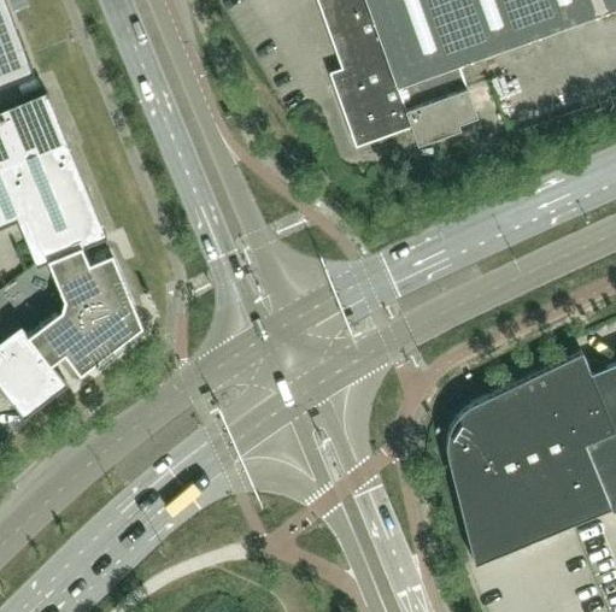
[(0,0),(0,86),(34,74),(19,35),(17,36),(4,0),(0,0)]
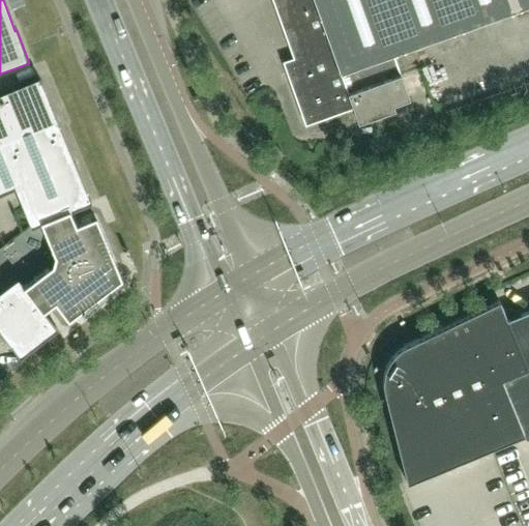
[(528,0),(272,0),(296,62),(384,30),(394,58),(528,7),(528,0)]
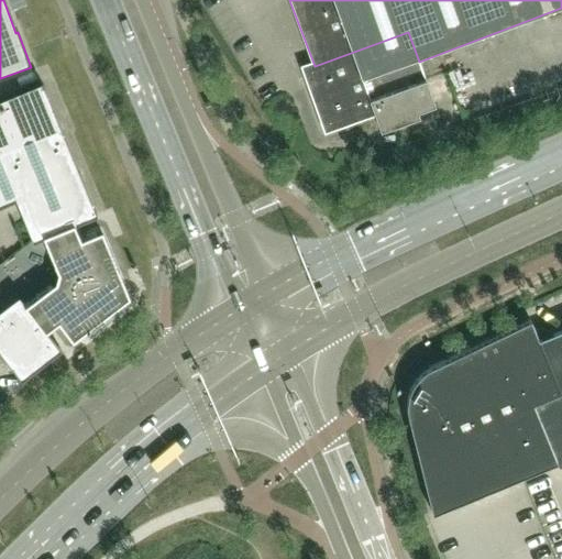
[(437,109),(419,62),(408,32),(315,66),(302,70),(327,135),(375,118),(382,135),(421,121),(419,116),(437,109)]
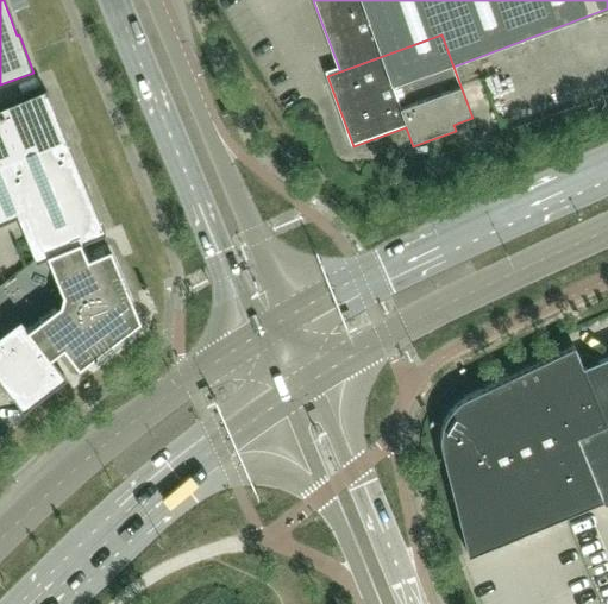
[(66,383),(50,363),(63,352),(75,366),(77,364),(80,367),(88,362),(91,364),(120,341),(118,338),(126,332),(132,312),(127,302),(131,301),(117,266),(114,268),(110,257),(106,258),(105,256),(87,263),(81,246),(105,237),(45,94),(0,112),(0,190),(5,188),(37,265),(48,260),(61,294),(68,291),(71,301),(58,297),(58,299),(60,299),(58,307),(56,307),(56,308),(69,312),(61,318),(56,312),(27,334),(22,325),(0,340),(0,383),(24,414),(66,383)]
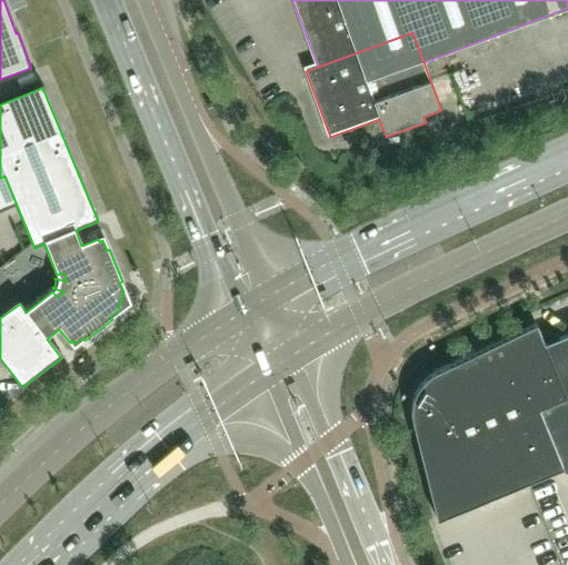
[(564,471),(538,412),(565,400),(539,338),(541,337),(536,326),(435,375),(435,376),(430,378),(427,380),(424,384),(421,387),(418,392),(416,395),(415,399),(414,404),(412,408),(412,413),(412,417),(412,422),(412,423),(438,522),(564,471)]
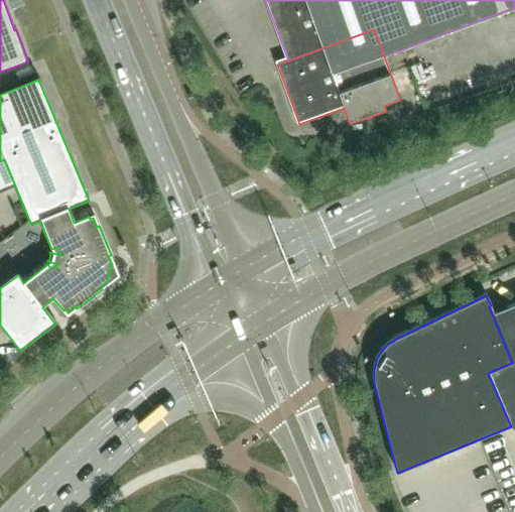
[(514,305),(508,308),(497,303),(491,305),(489,306),(512,363),(488,373),(511,426),(513,431),(514,430),(514,305)]
